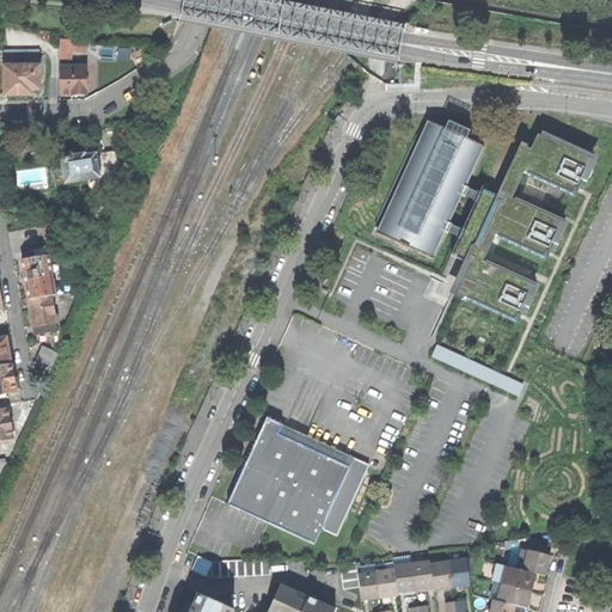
[(31,89),(30,66),(5,67),(5,95),(17,95),(31,95),(31,89)]
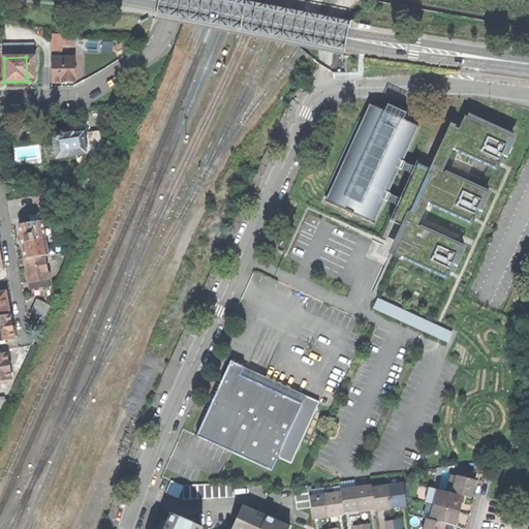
[(52,58),(52,68),(52,82),(63,82),(74,82),(74,58),(52,58)]
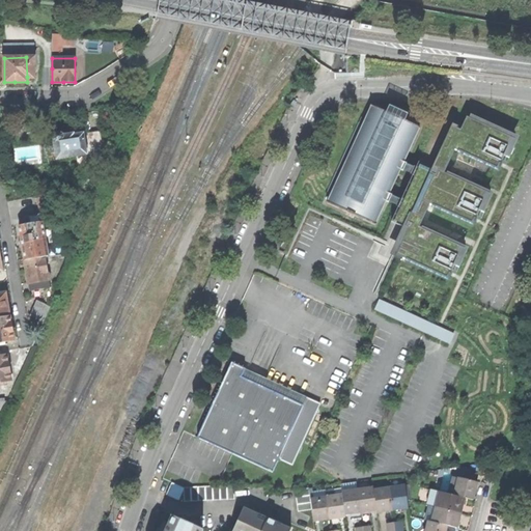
[(327,204),(375,226),(386,201),(404,161),(420,127),(371,105),(327,204)]
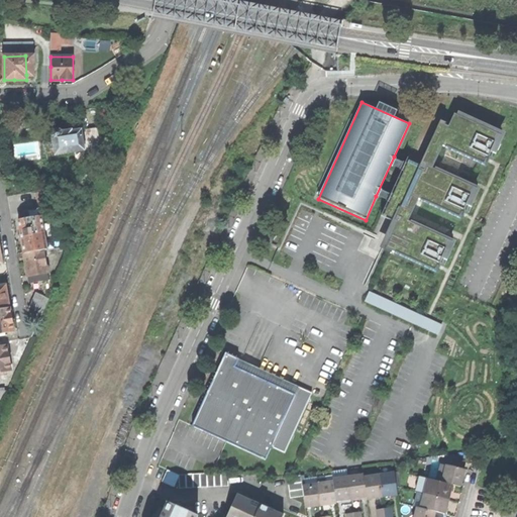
[(407,163),(394,157),(376,196),(390,203),(389,206),(394,208),(400,211),(395,221),(400,223),(393,237),(398,239),(391,253),(436,275),(440,267),(438,266),(441,257),(439,256),(440,252),(441,252),(442,250),(444,251),(450,238),(411,220),(410,222),(408,221),(418,199),(421,200),(420,202),(460,221),(464,213),(462,212),(466,204),(463,203),(464,199),(467,200),(468,197),(469,198),(475,185),(435,168),(434,169),(433,169),(443,145),(445,146),(444,148),(485,167),(489,159),(487,159),(491,150),(488,149),(490,145),(491,146),(492,143),(493,144),(500,129),(458,111),(456,114),(454,113),(448,126),(445,124),(446,122),(440,120),(420,165),(409,160),(407,163)]
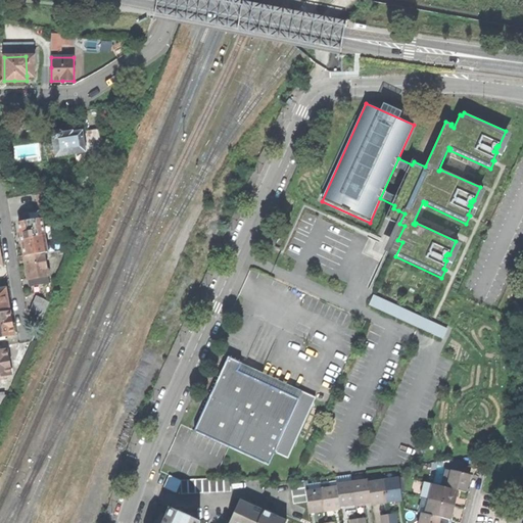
[(86,152),(102,150),(99,130),(82,133),(84,143),(86,152)]
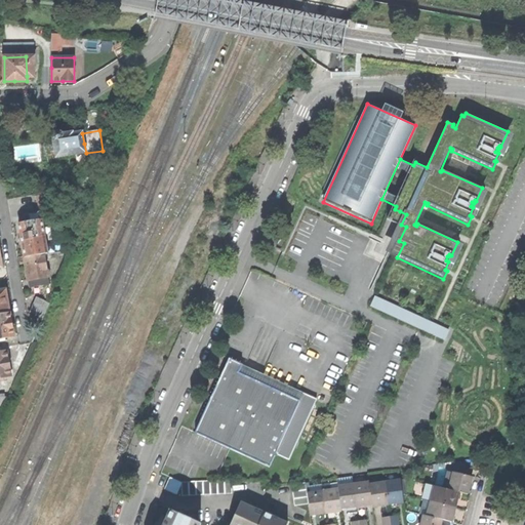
[(75,145),(84,144),(82,133),(73,134),(73,132),(67,133),(63,133),(62,132),(54,133),(54,135),(53,135),(56,157),(77,154),(75,145)]
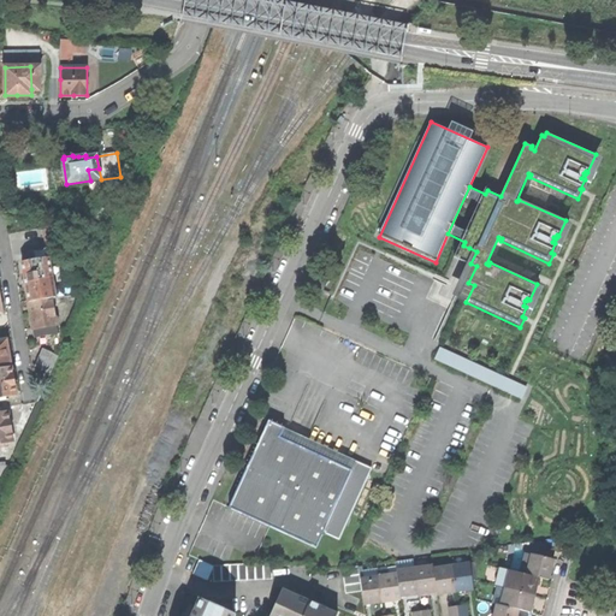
[(101,179),(99,169),(88,170),(90,181),(92,195),(104,193),(101,179)]
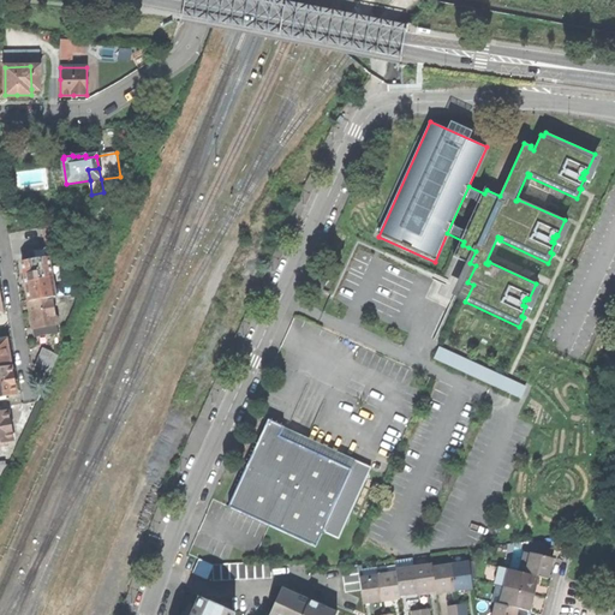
[(43,227),(46,244),(55,243),(52,226),(43,227)]
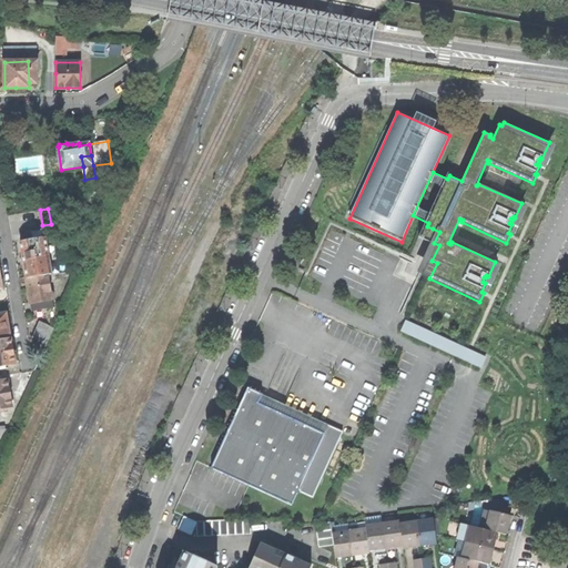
[(27,241),(43,237),(42,229),(26,232),(27,241)]
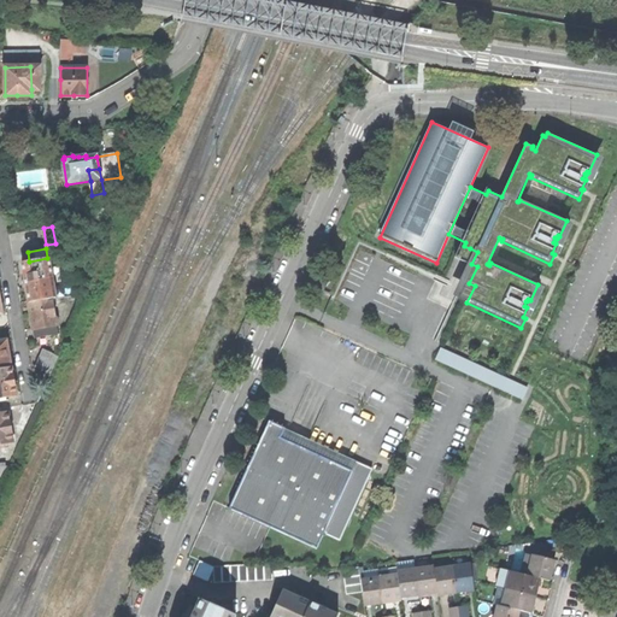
[(29,303),(53,299),(56,298),(48,258),(47,258),(29,262),(22,263),(25,283),(29,303)]
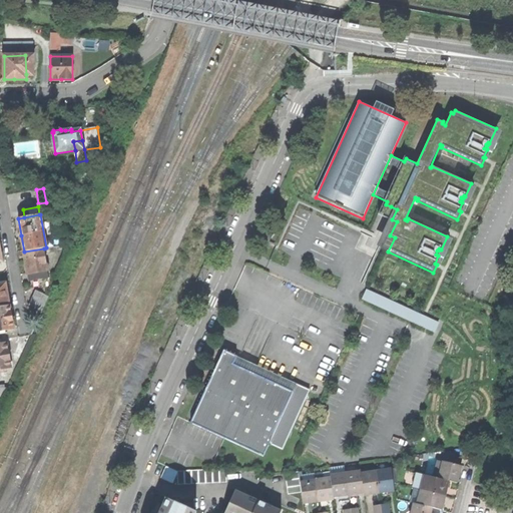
[(44,248),(24,251),(26,262),(28,274),(47,271),(44,248)]
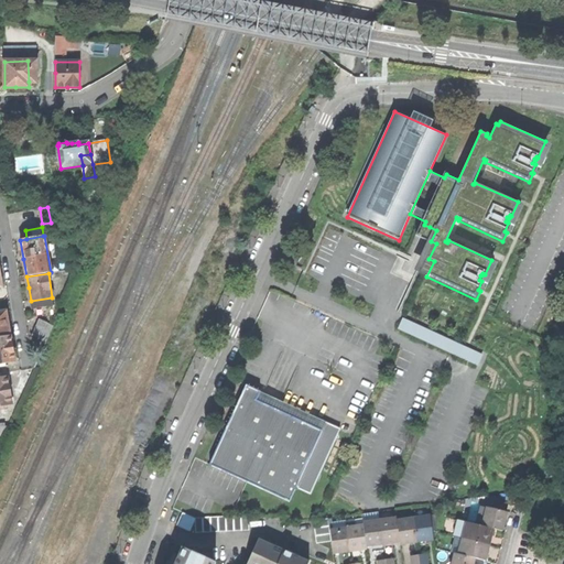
[(54,305),(52,297),(31,301),(32,308),(54,305)]
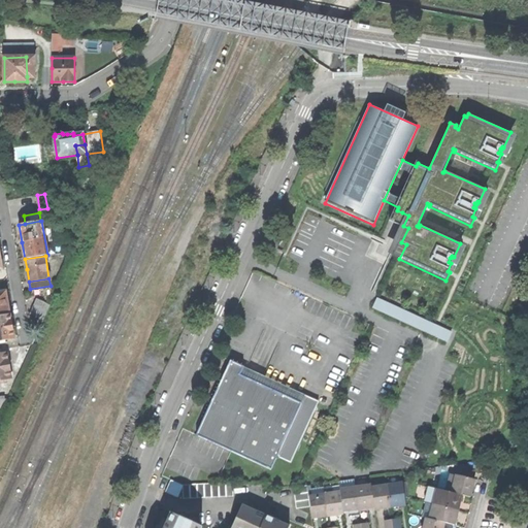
[(0,316),(9,314),(7,301),(6,291),(0,292),(0,316)]
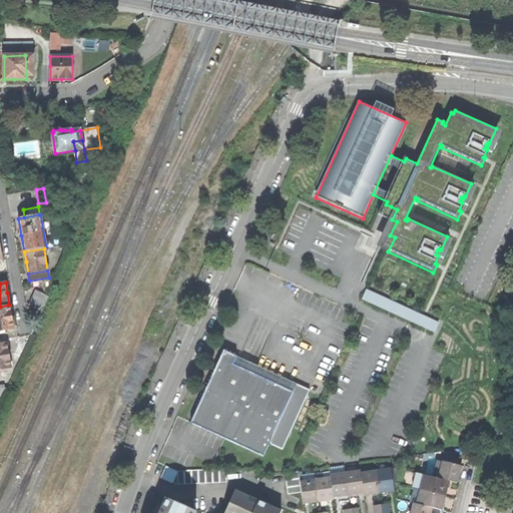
[(35,290),(28,304),(41,310),(48,295),(35,290)]
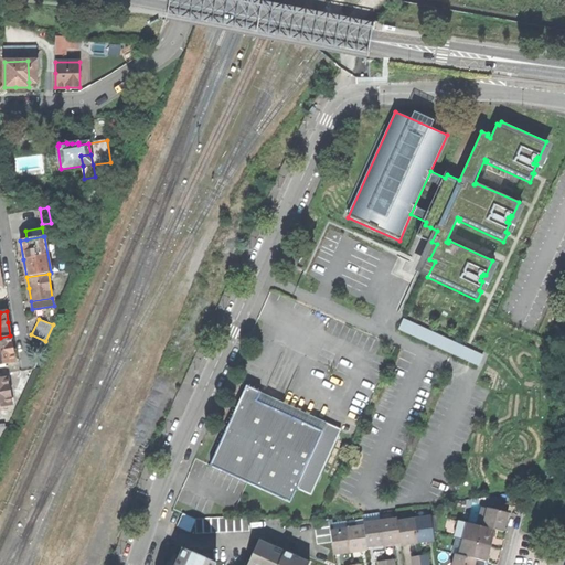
[(404,319),(398,329),(479,365),(483,354),(404,319)]
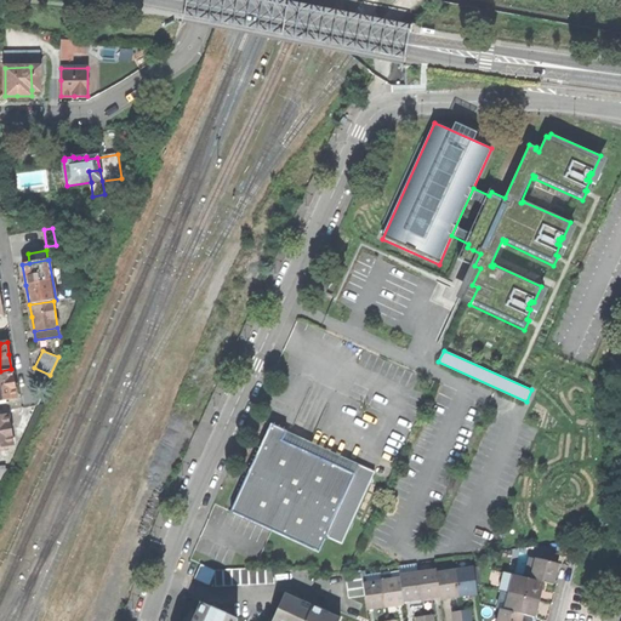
[(0,400),(5,399),(16,398),(13,383),(11,369),(0,371),(0,400)]
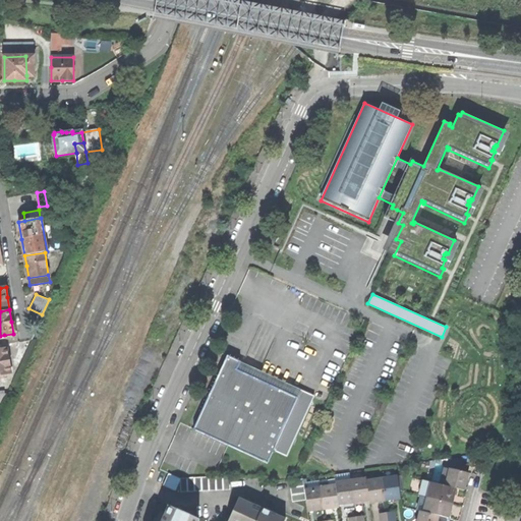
[(0,374),(2,374),(11,372),(9,360),(7,349),(0,349),(0,374)]
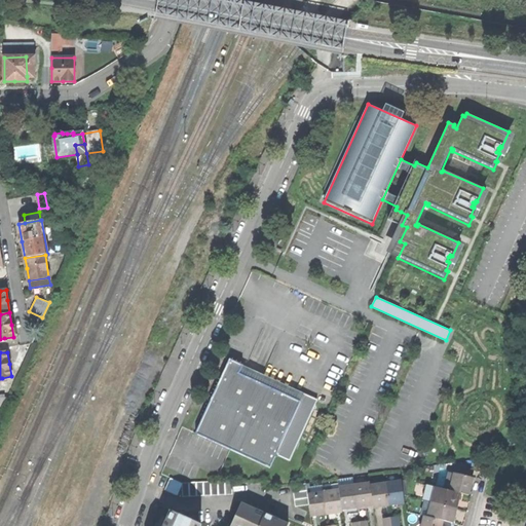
[(204,413),(195,434),(231,450),(270,467),(276,454),(290,460),(317,400),(295,389),(292,398),(239,373),(242,365),(229,360),(217,387),(204,413)]
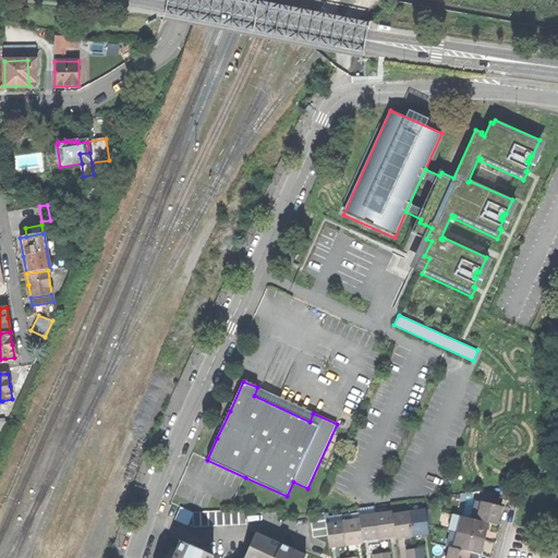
[(489,495),(487,502),(499,506),(501,498),(489,495)]
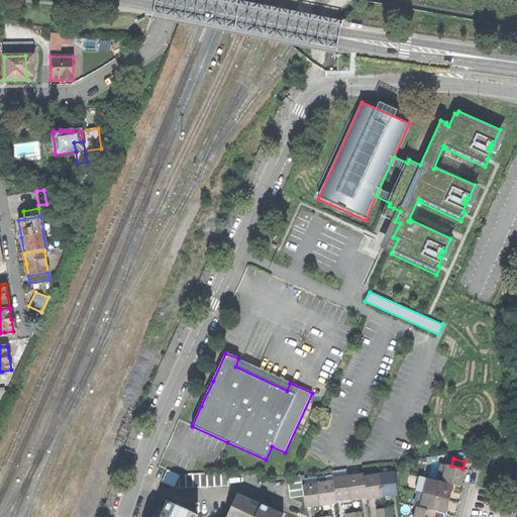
[(436,480),(441,482),(444,466),(440,464),(436,480)]
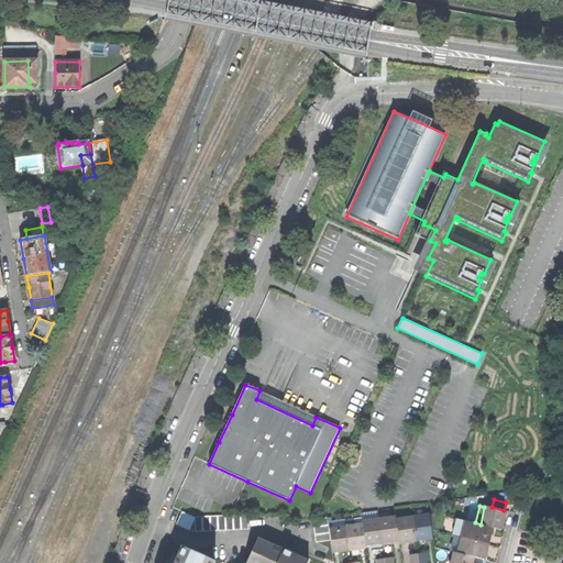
[(485,506),(484,507),(481,525),(492,527),(500,529),(503,520),(505,510),(504,510),(492,507),(485,506)]
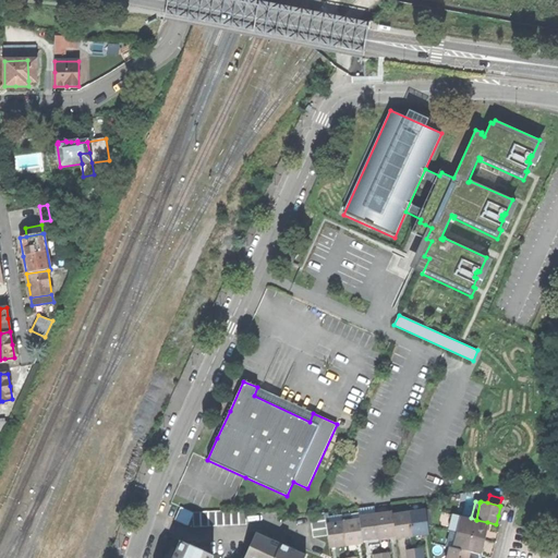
[(191,512),(179,507),(173,519),(185,524),(191,512)]
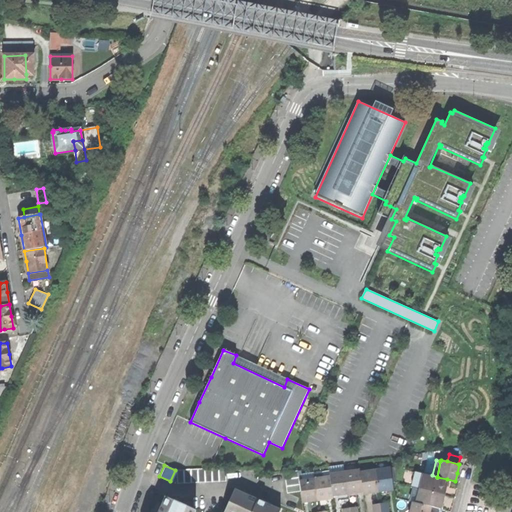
[(177,470),(178,483),(226,481),(226,467),(177,470)]
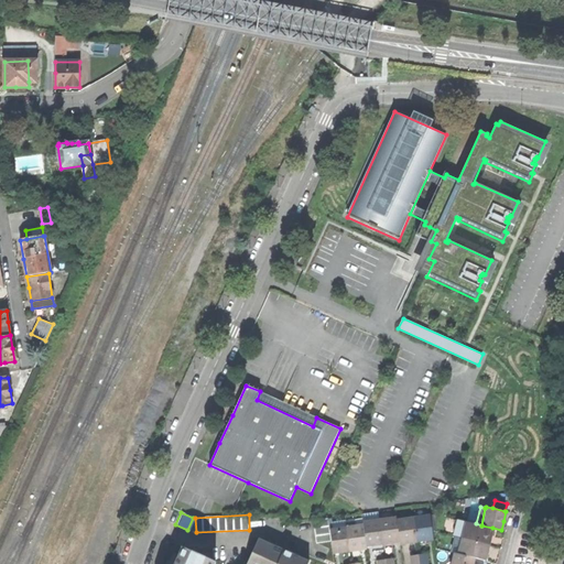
[(432,529),(430,516),(430,514),(413,517),(416,541),(425,540),(433,539),(432,529)]
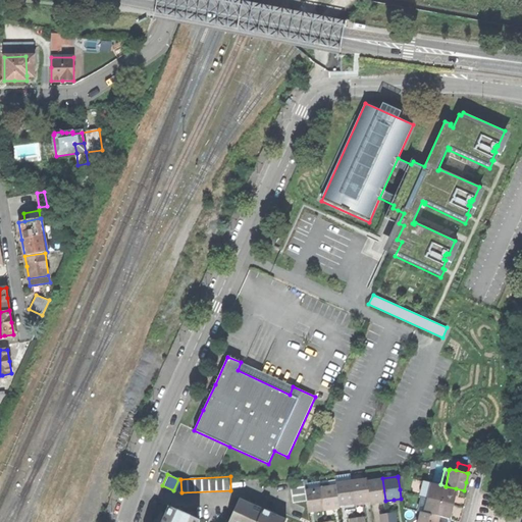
[(367,481),(370,501),(370,503),(377,502),(385,501),(382,478),(367,481)]
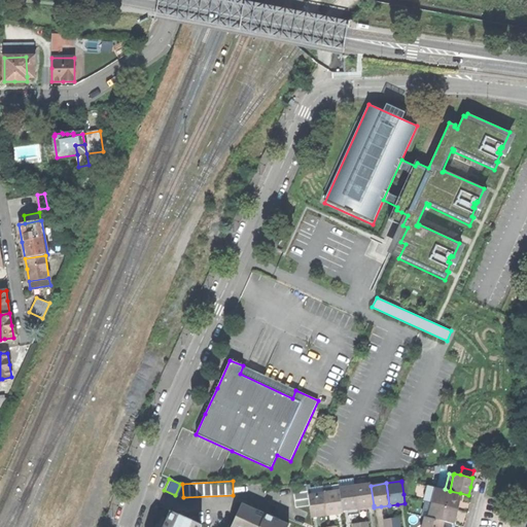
[(371,484),(354,486),(357,507),(365,506),(374,505),(371,486),(371,484)]
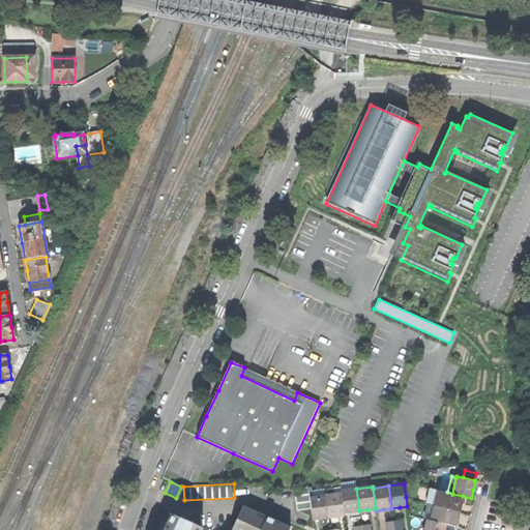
[(312,509),(310,498),(307,488),(294,490),(298,511),(312,509)]
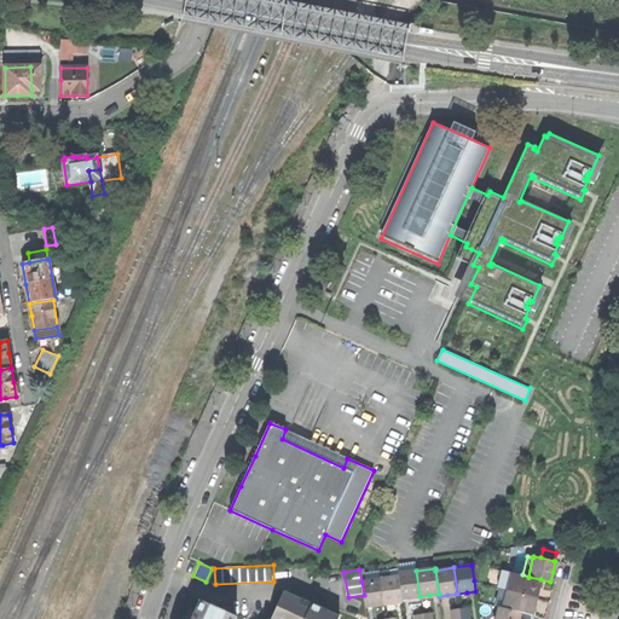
[(499,588),(507,590),(512,572),(502,570),(498,588),(499,588)]
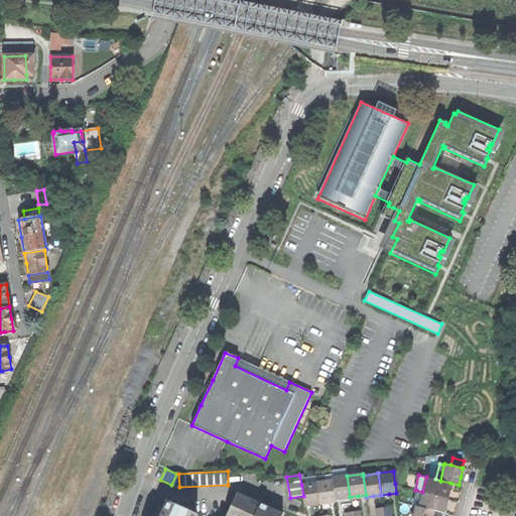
[(332,480),(335,499),(343,498),(350,497),(347,476),(332,478),(332,480)]
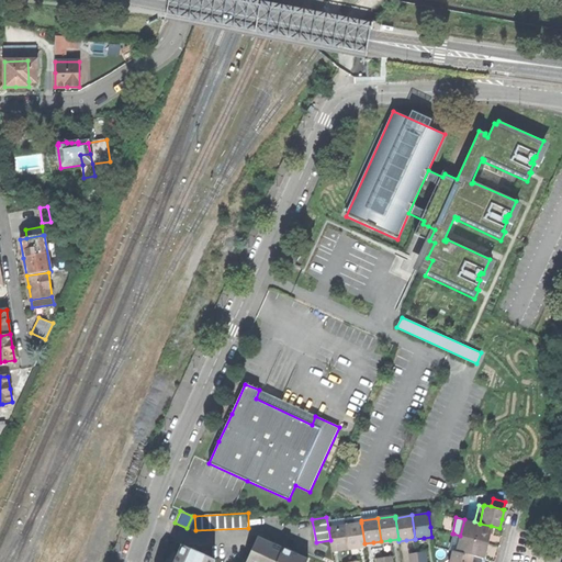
[(464,519),(460,536),(486,541),(489,534),(491,526),(480,524),(474,521),(464,519)]
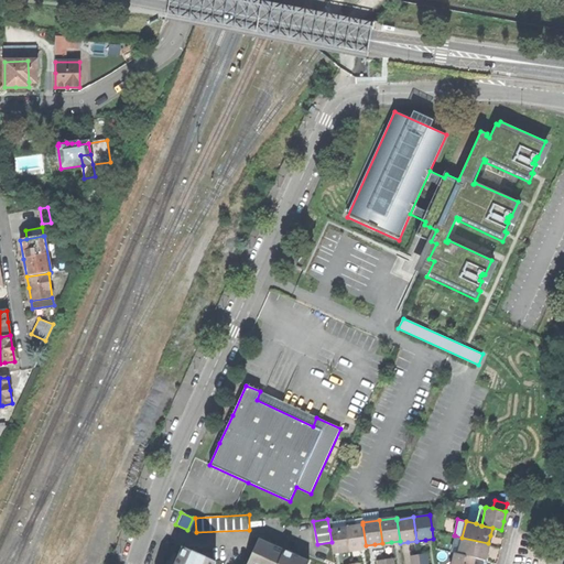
[(366,545),(362,524),(354,527),(346,528),(349,551),(357,550),(366,549),(366,545)]
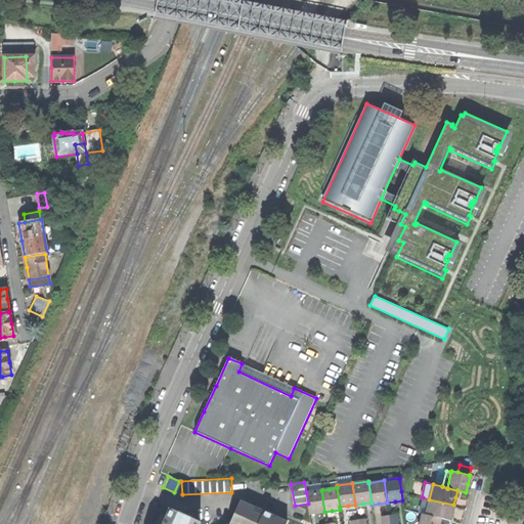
[(321,490),(306,492),(308,504),(309,514),(317,513),(324,512),(321,490)]
